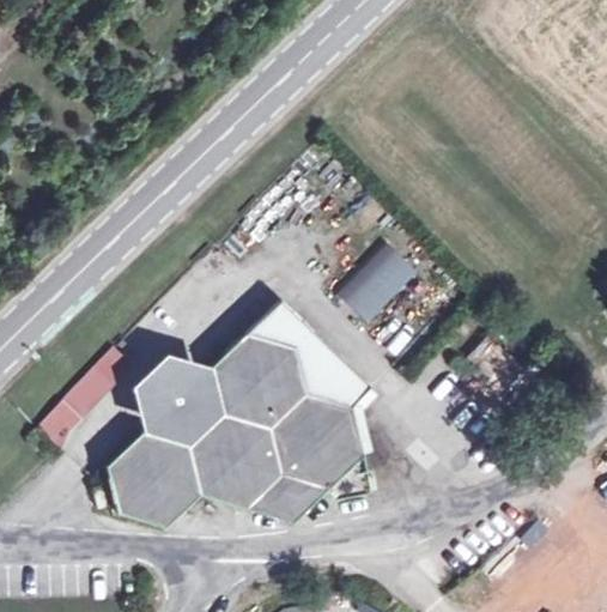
[(340,297),(376,329),(424,274),(387,242),(340,297)]
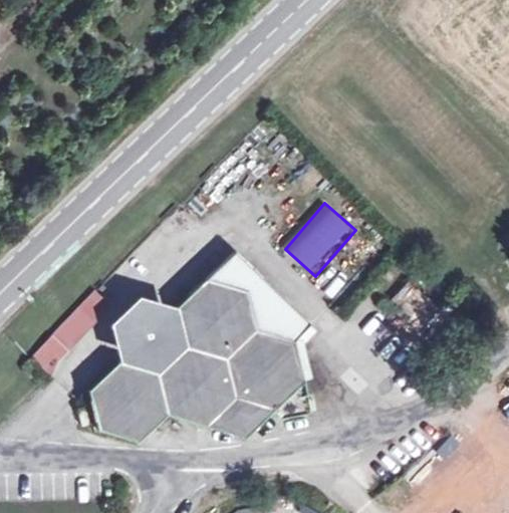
[(235,253),(180,307),(190,346),(160,373),(121,361),(92,391),(102,430),(142,441),(170,414),(247,436),(276,409),(284,417),(313,412),(295,341),(310,324),(235,253)]
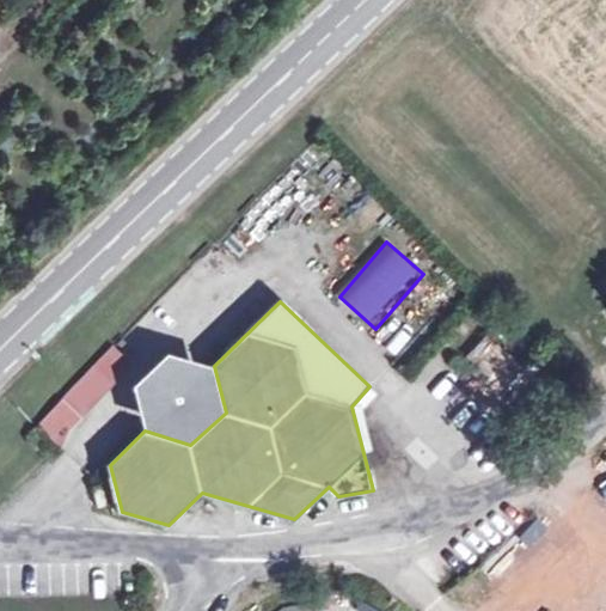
[(507,350),(478,379),(500,399),(527,371),(507,350)]
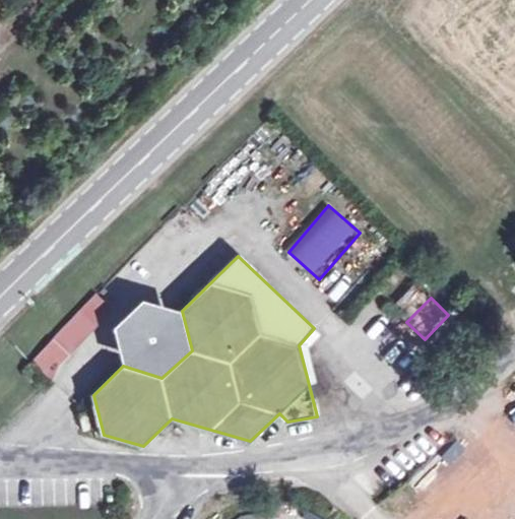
[(192,350),(182,311),(143,300),(114,328),(123,366),(162,378),(192,350)]
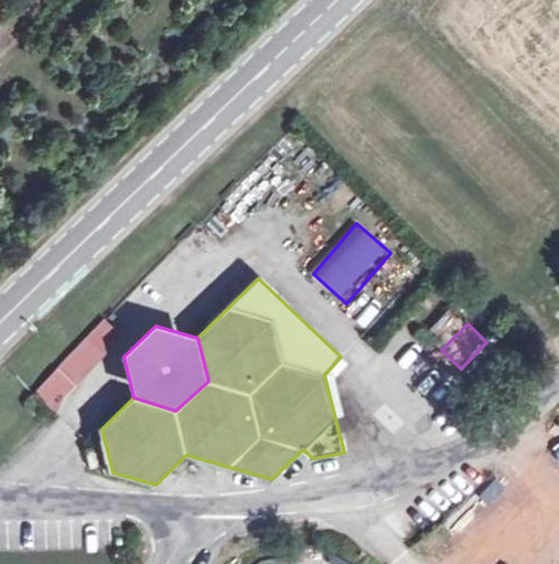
[(39,394),(56,411),(76,390),(58,374),(39,394)]
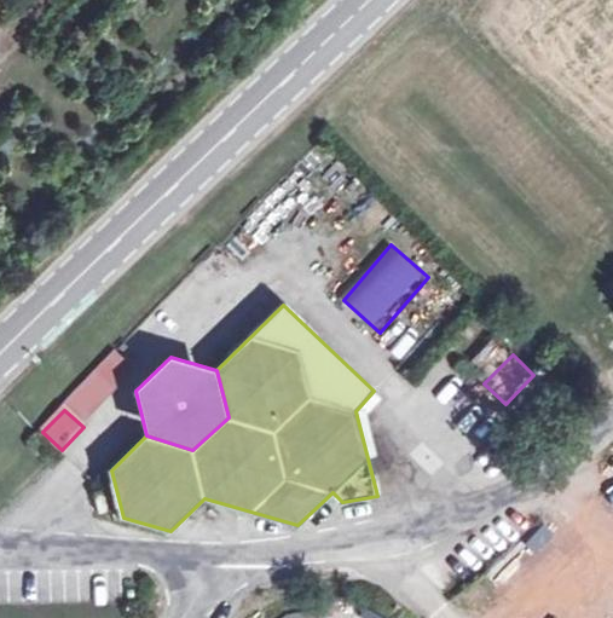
All buildings are outlined.
